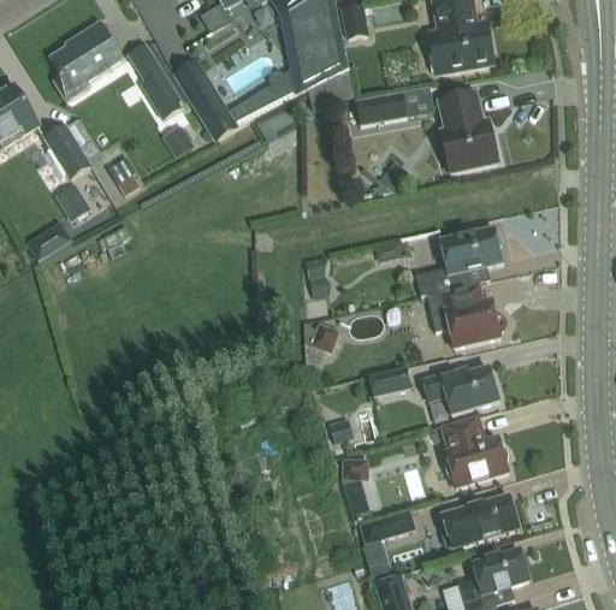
[(283,15),(307,0),(221,0),(225,6),(235,0),(247,0),(252,9),(265,0),(273,0),(282,15),(283,15)]
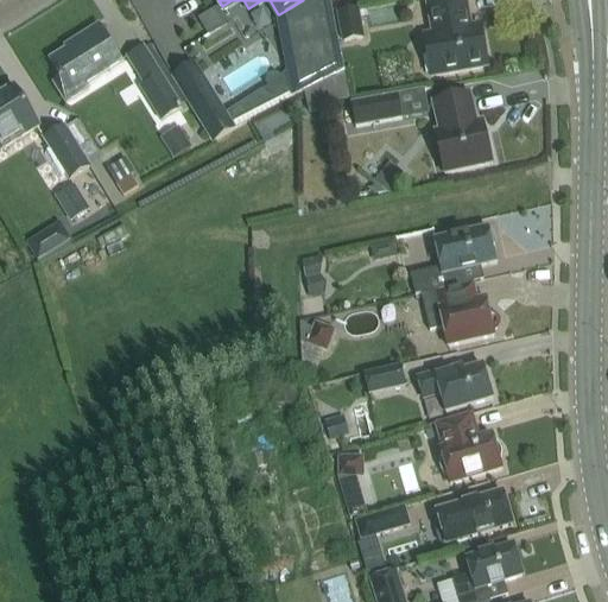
[(303,0),(279,14),(293,92),(303,87),(337,68),(344,64),(331,0),(303,0)]
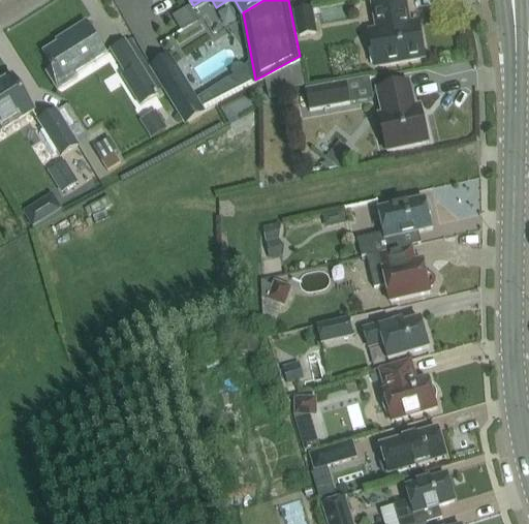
[(375,63),(404,58),(425,54),(417,19),(407,21),(406,12),(407,11),(405,0),(372,0),(377,26),(369,28),(375,63)]
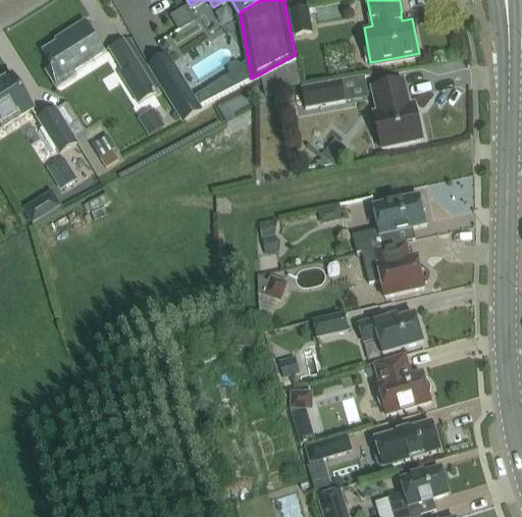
[(312,30),(307,3),(289,6),(294,34),(312,30)]
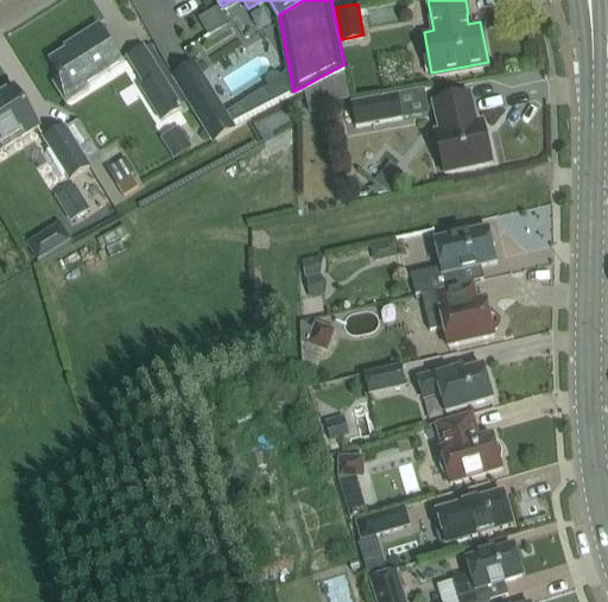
[(101,24),(50,56),(59,70),(57,71),(59,76),(54,80),(65,97),(87,83),(84,80),(121,57),(101,24)]
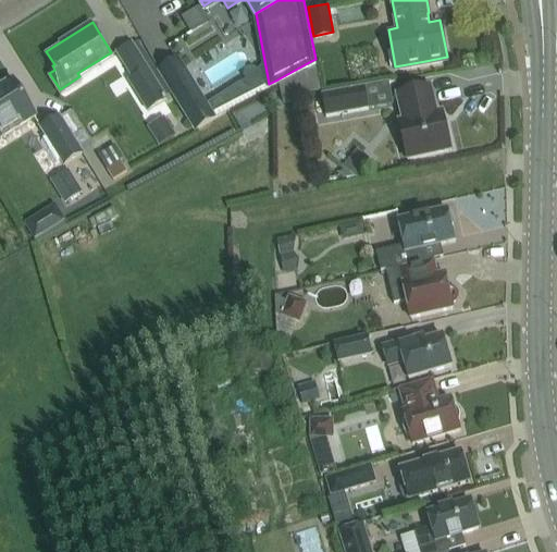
[(166,95),(143,58),(132,39),(116,49),(132,73),(127,75),(148,107),(166,95)]
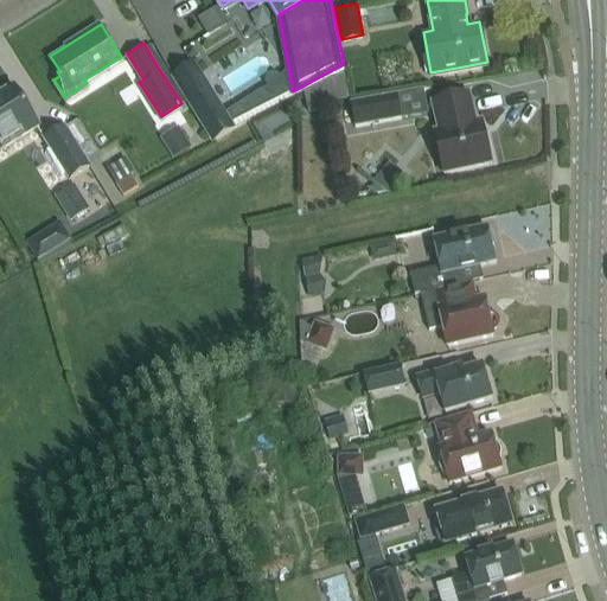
[(337,68),(302,87),(308,108),(340,102),(339,95),(350,93),(344,64),(337,68)]
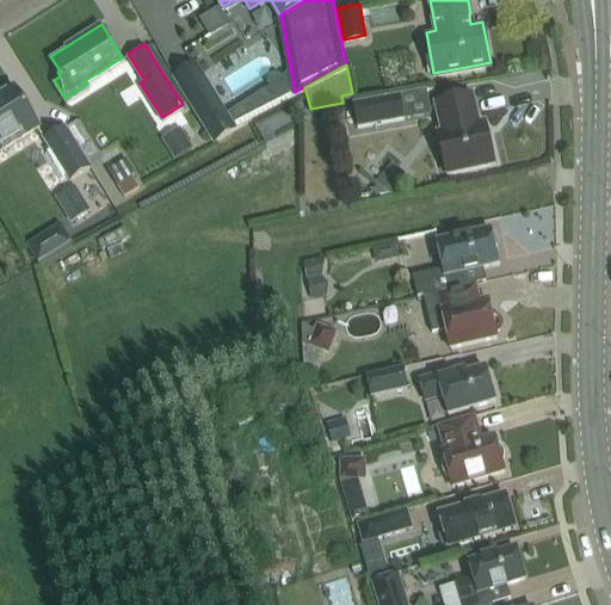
[(0,146),(0,147),(39,123),(13,82),(0,90),(0,146)]
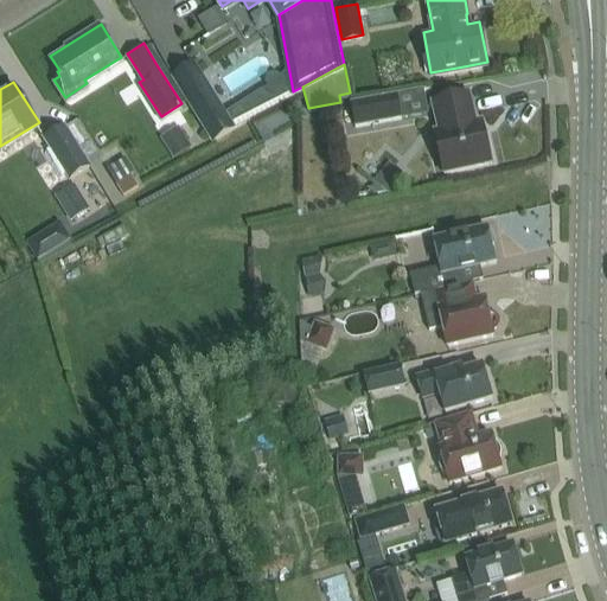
[(402,114),(397,90),(351,100),(356,123),(402,114)]
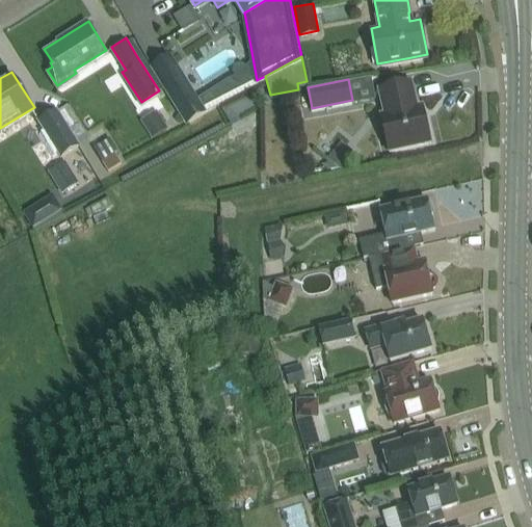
[(389,149),(410,145),(430,139),(422,103),(417,104),(411,79),(378,86),(384,111),(380,112),(389,149)]
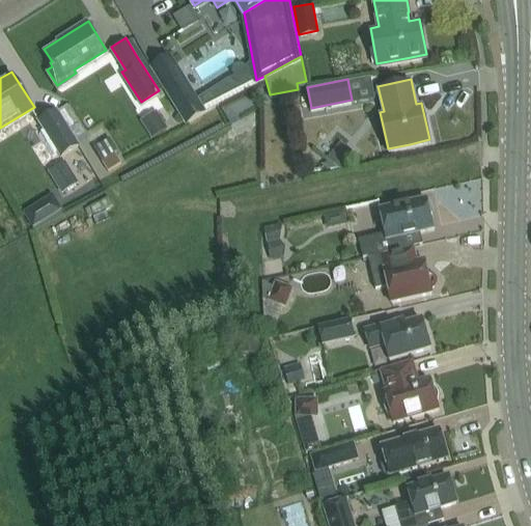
[(206,89),(196,95),(201,105),(213,99),(206,89)]
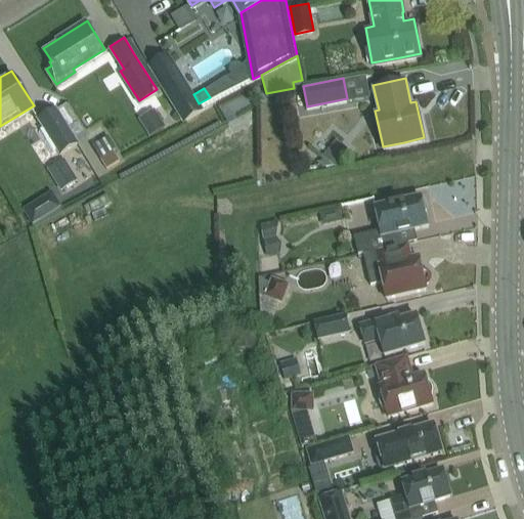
[(64,101),(56,106),(71,130),(75,137),(84,131),(64,101)]
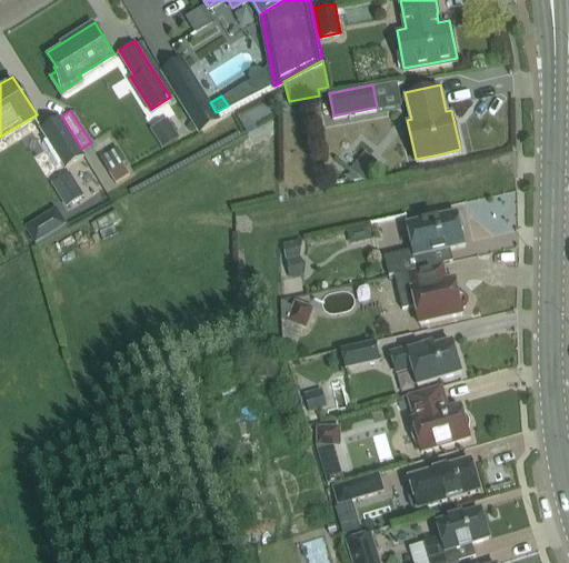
[(77,141),(60,114),(41,127),(66,164),(85,152),(81,149),(77,141)]
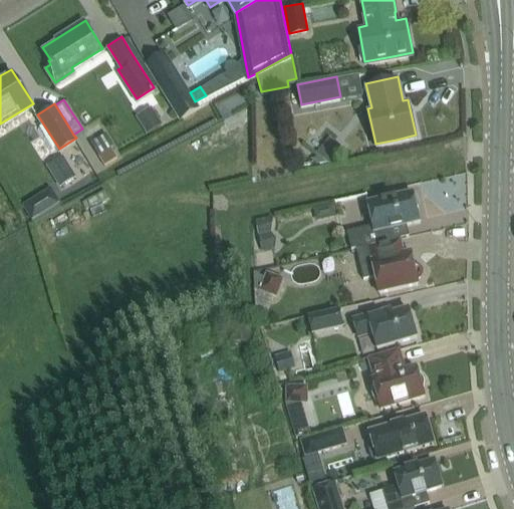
[(155,110),(140,120),(146,131),(161,121),(155,110)]
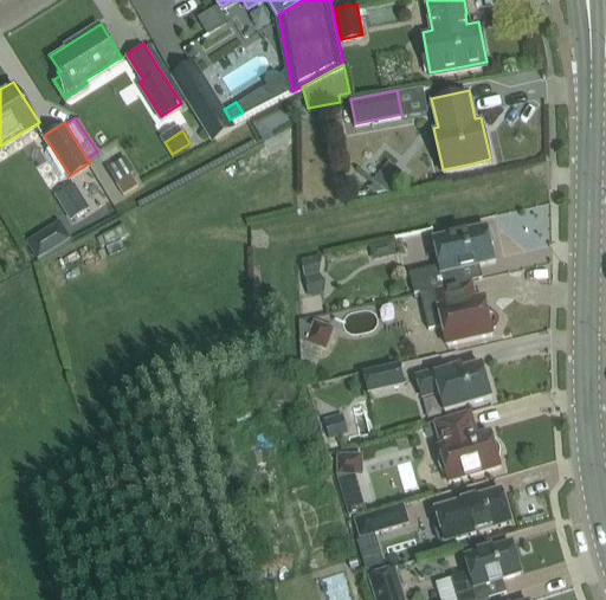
[(137,182),(130,171),(133,169),(123,155),(105,166),(122,192),(137,182)]
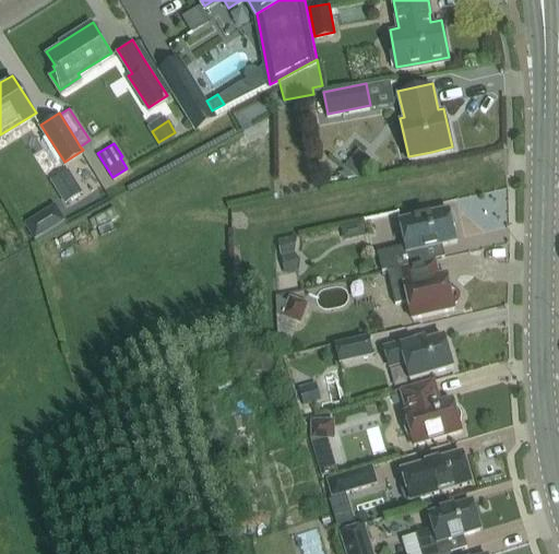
[(353,153),(344,164),(359,176),(368,165),(353,153)]
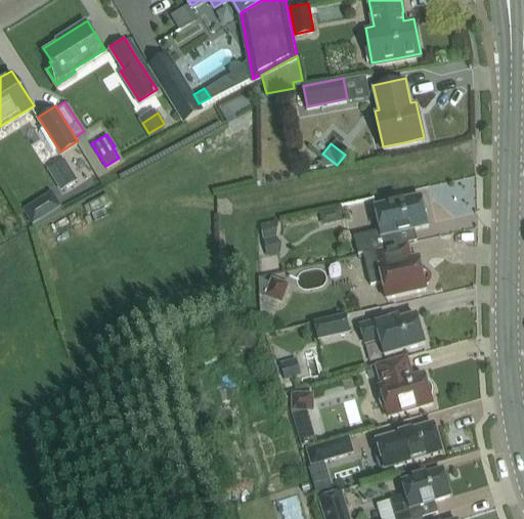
[(69,163),(52,172),(61,186),(77,177),(69,163)]
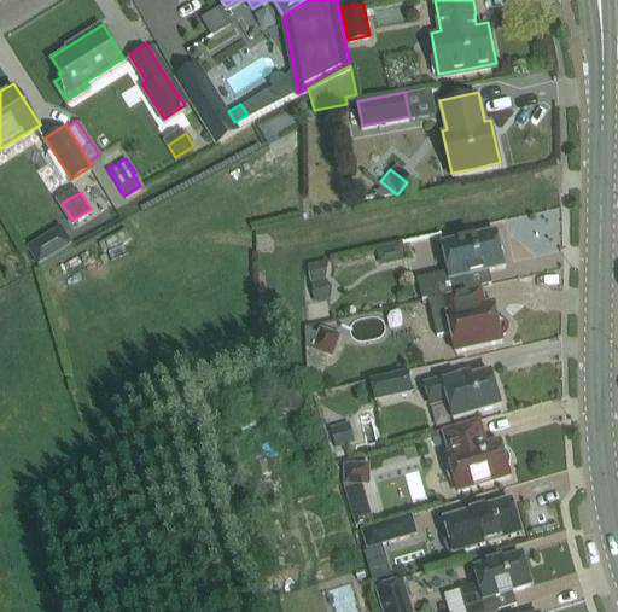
[(60,223),(28,244),(39,261),(71,240),(60,223)]
